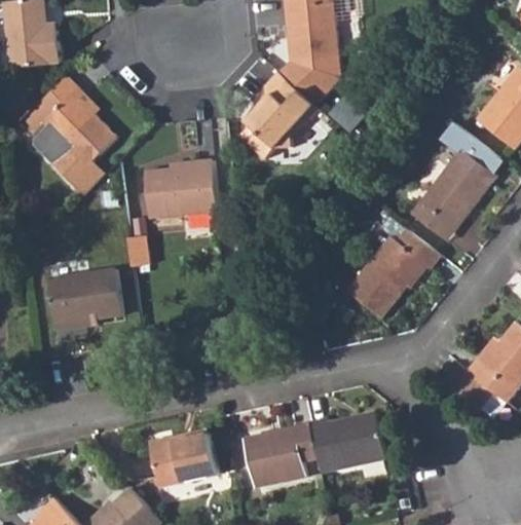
[(44,30),(40,0),(10,0),(2,0),(9,67),(46,64),(46,62),(57,60),(54,29),(44,30)]
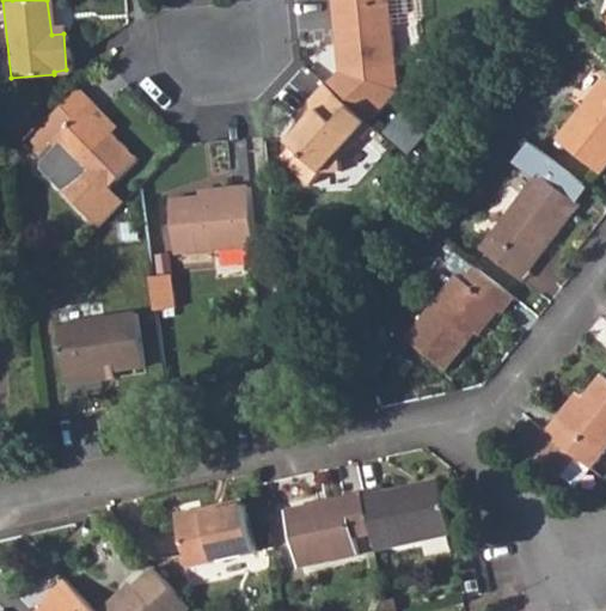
[(392,63),(385,0),(328,0),(336,69),(392,63)]
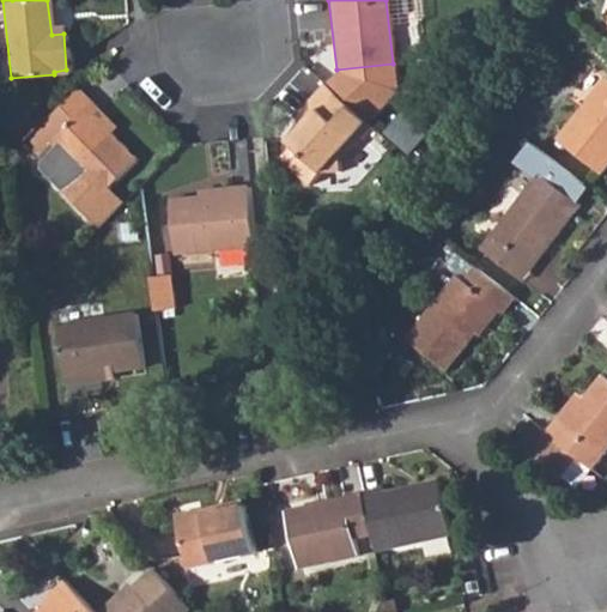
[(606,77),(557,138),(599,173),(606,162),(606,77)]
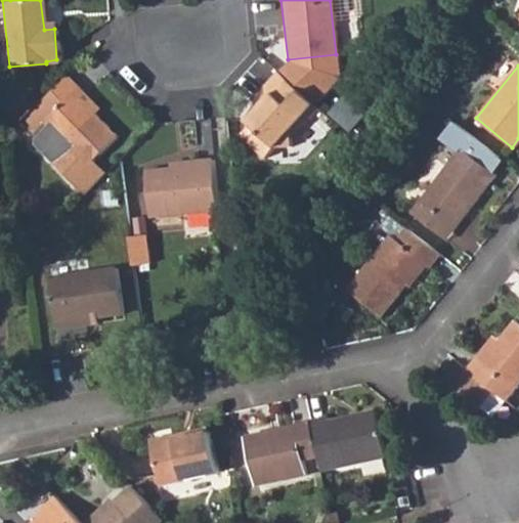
[(261,161),(312,106),(275,73),(252,98),(256,103),(240,121),(255,135),(245,145),(261,161)]
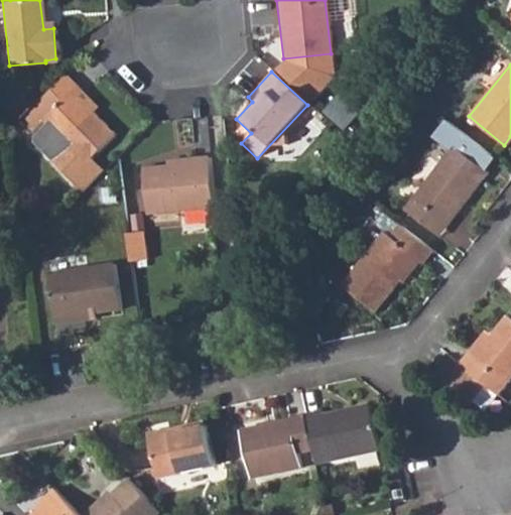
[(96,108),(64,73),(32,103),(43,114),(39,119),(43,122),(29,135),(29,141),(73,185),(89,170),(84,164),(90,157),(113,135),(92,113),(96,108)]
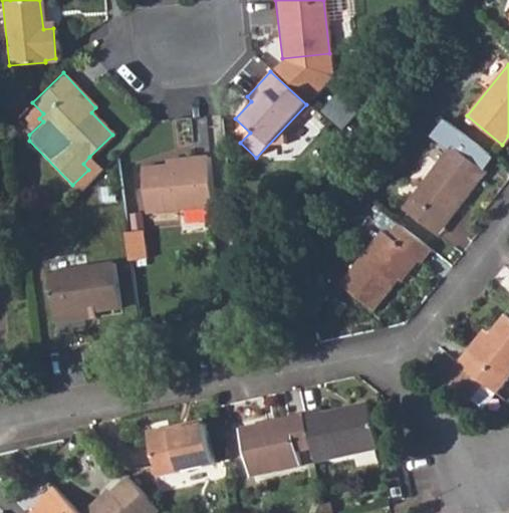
[(451,145),(403,205),(430,227),(452,199),(458,203),(486,168),(484,167),(493,156),(448,119),(436,134),(451,145)]
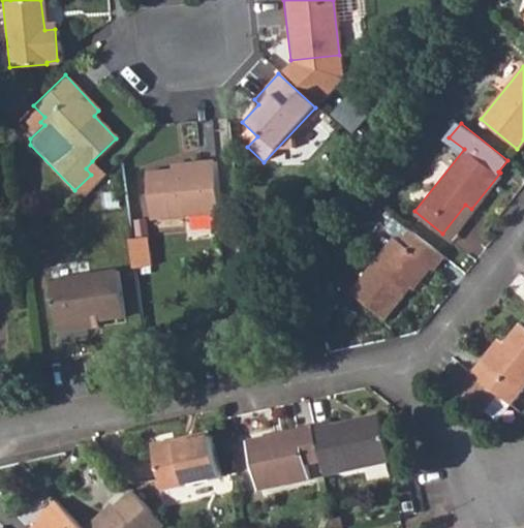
[(91,175),(74,190),(81,196),(104,174),(92,161),(86,168),(91,175)]
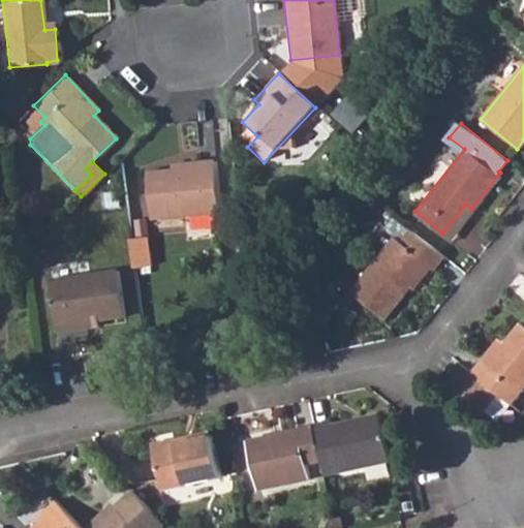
[(145,221),(216,214),(210,161),(164,166),(165,171),(139,175),(145,221)]
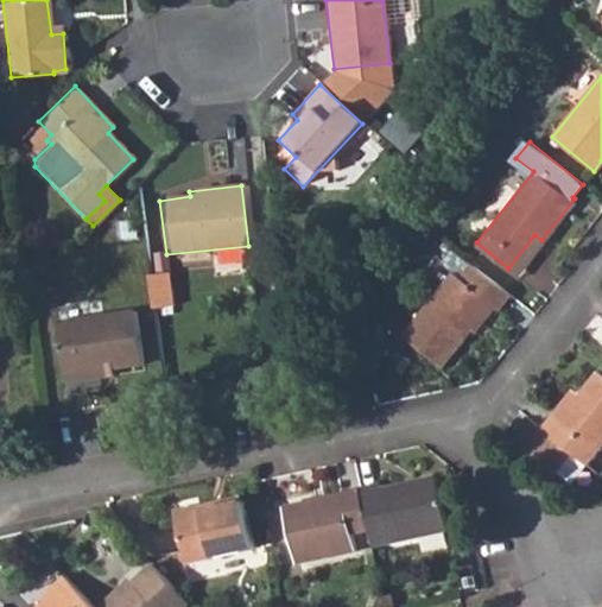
[(479,334),(511,295),(470,263),(458,277),(454,273),(403,335),(441,366),(473,328),(479,334)]
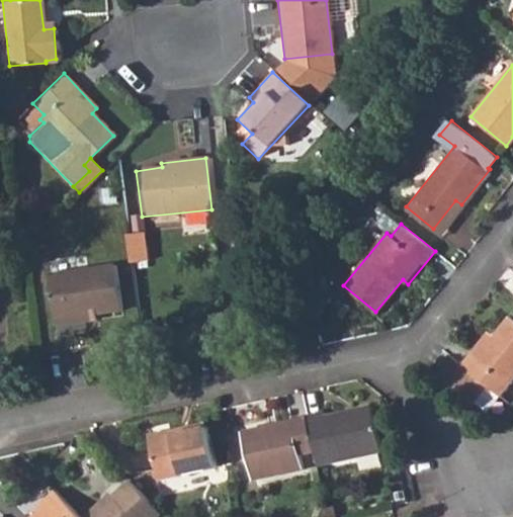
[(141,236),(123,238),(125,252),(143,250),(141,236)]
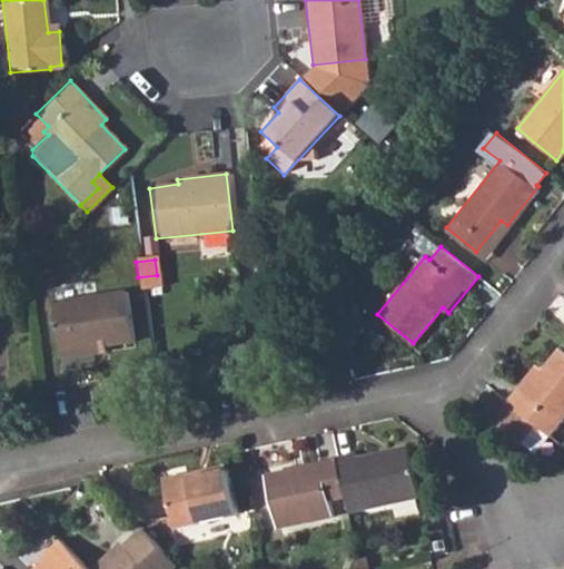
[(157,275),(138,277),(140,294),(158,292),(157,275)]
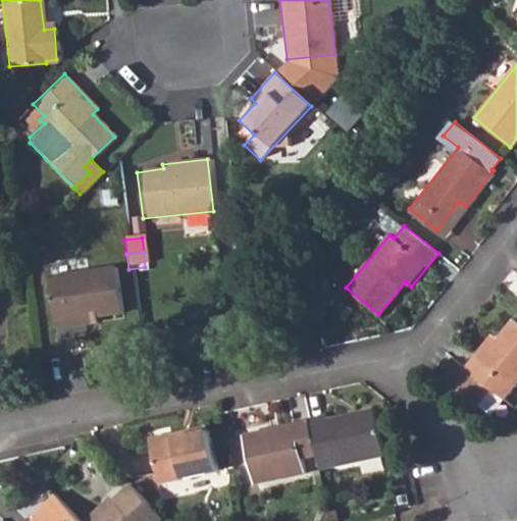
[(112,264),(45,274),(53,325),(69,322),(68,317),(95,313),(119,309),(112,264)]
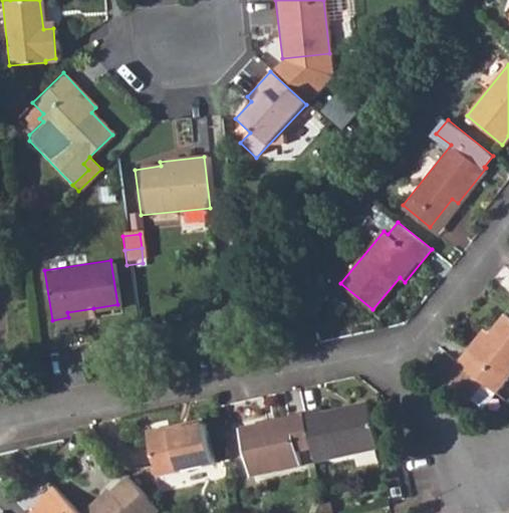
[(299,316),(315,313),(313,303),(297,307),(299,316)]
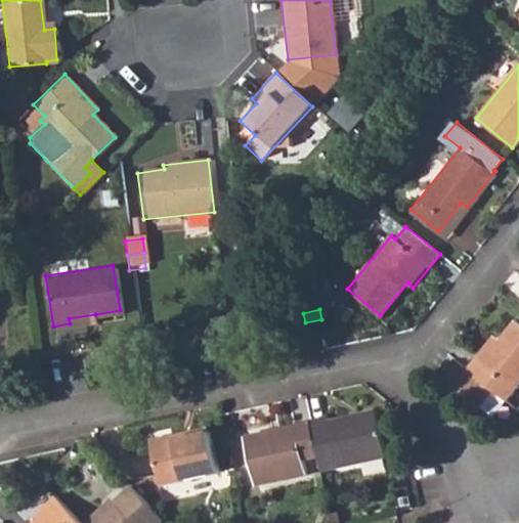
[(95,320),(95,314),(69,318),(70,323),(95,320)]
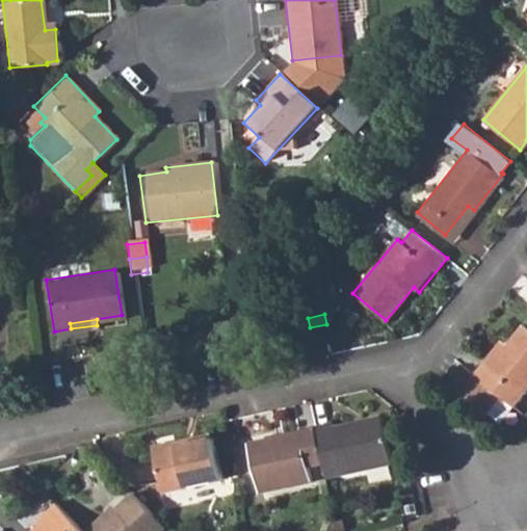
[(500,339),(458,392),(498,424),(526,391),(526,389),(526,327),(523,324),(507,344),(500,339)]
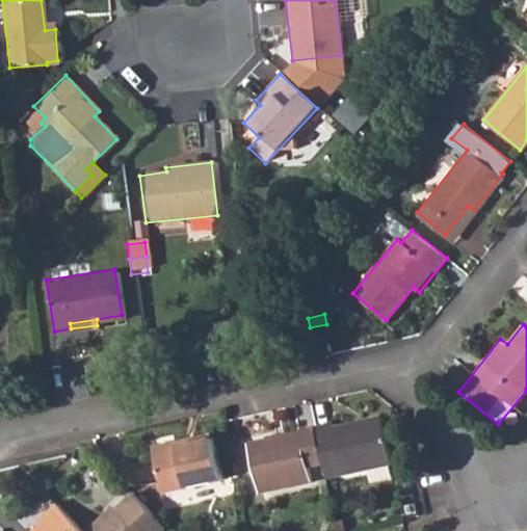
[(349,420),(331,424),(342,474),(392,465),(384,419),(350,425),(349,420)]
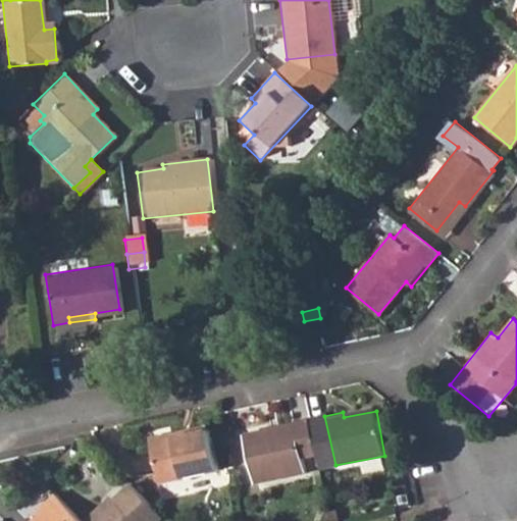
[(301,448),(315,445),(310,419),(248,432),(254,465),(280,460),(282,468),(304,464),(301,448)]
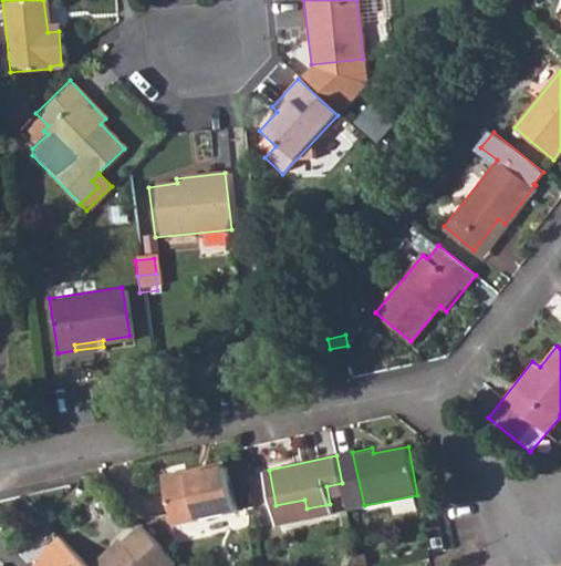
[(224,464),(159,477),(170,526),(235,513),(224,464)]
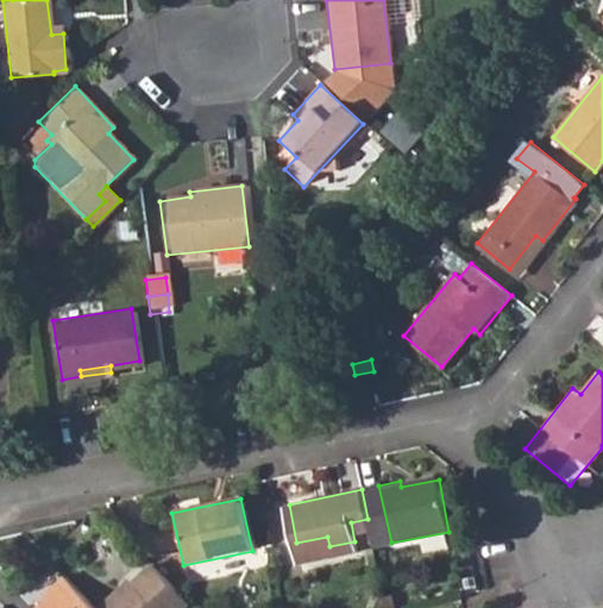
[(299,552),(330,546),(327,537),(296,543),(299,552)]
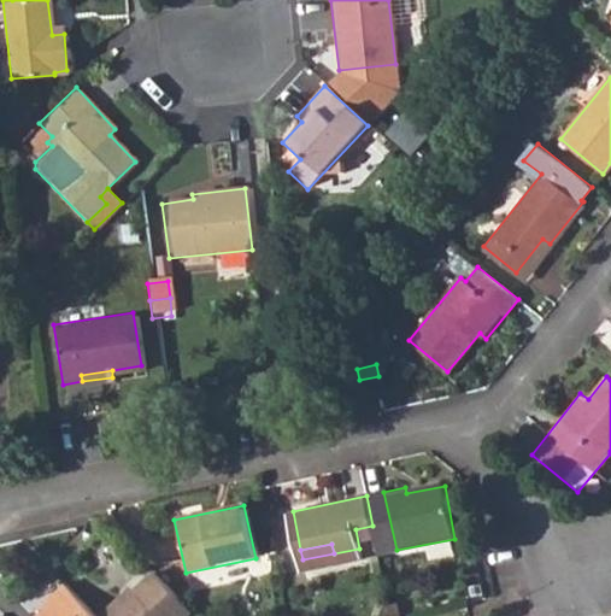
[(128,587),(95,615),(186,615),(188,614),(151,574),(133,591),(128,587)]
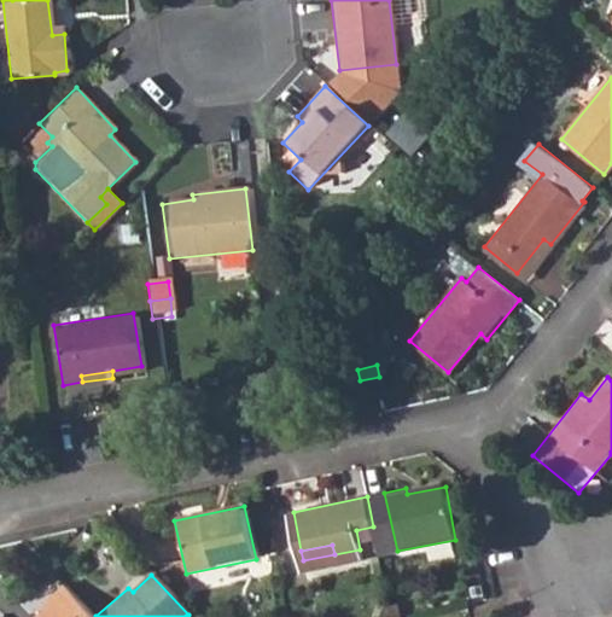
[(36,616),(94,616),(65,585),(47,601),(51,604),(36,616)]
